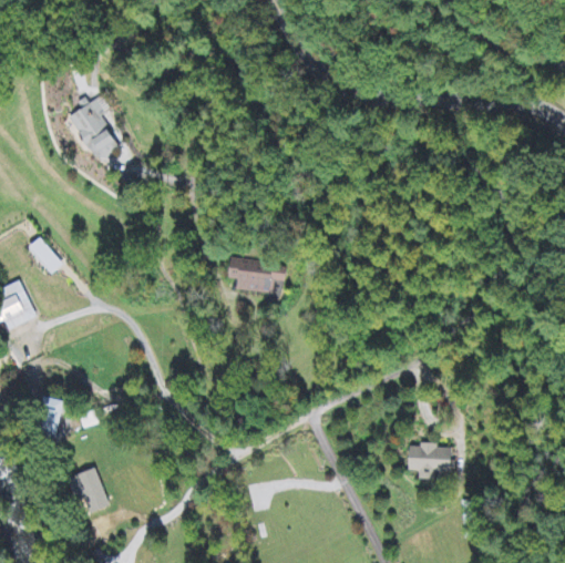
[(100,162),(120,149),(105,128),(112,123),(95,99),(88,105),(86,104),(69,115),(100,162)]
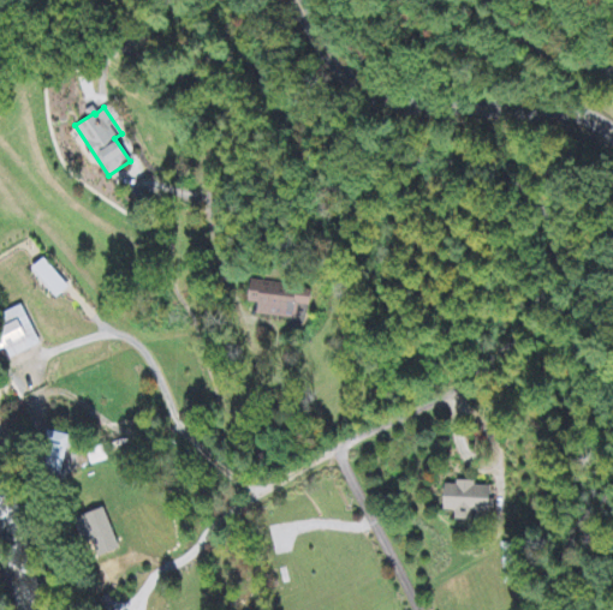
[(302,318),(304,303),(315,304),(317,288),(251,279),(249,300),(256,301),(255,312),(302,318)]
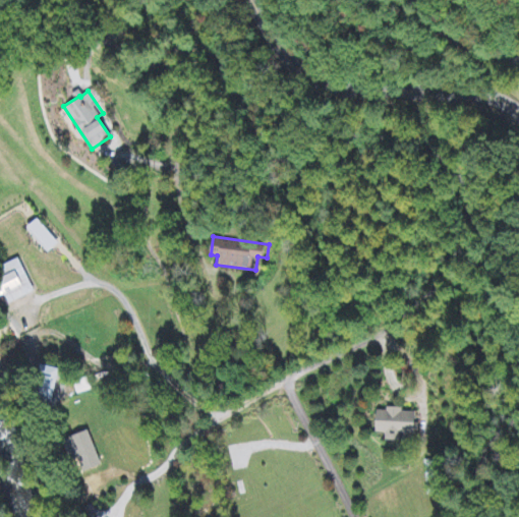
[(0,264),(0,266),(3,274),(0,275),(0,293),(2,293),(6,302),(33,290),(17,256),(0,264)]
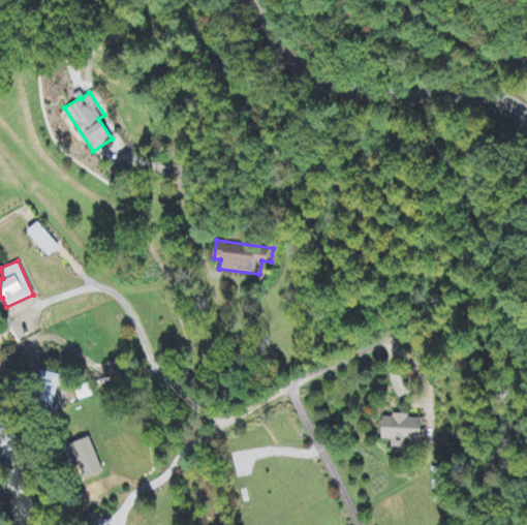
[(49,406),(55,372),(35,369),(30,403),(49,406)]
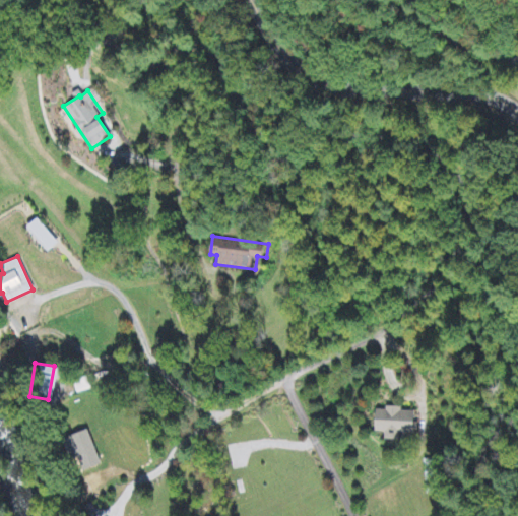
[(373,430),(389,431),(389,439),(402,439),(402,432),(421,432),(421,409),(402,409),(402,406),(373,406),(373,430)]
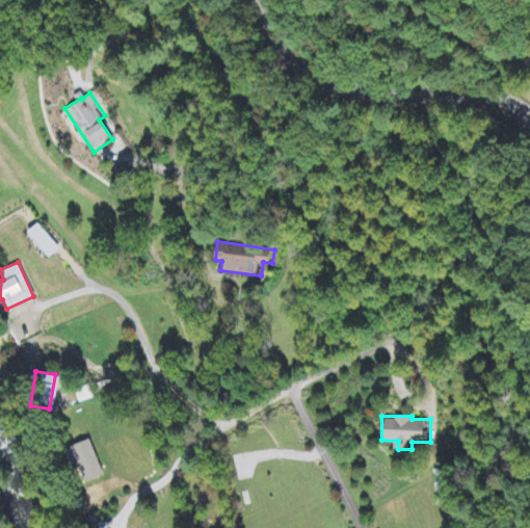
[(100,475),(90,439),(71,444),(81,480),(100,475)]
